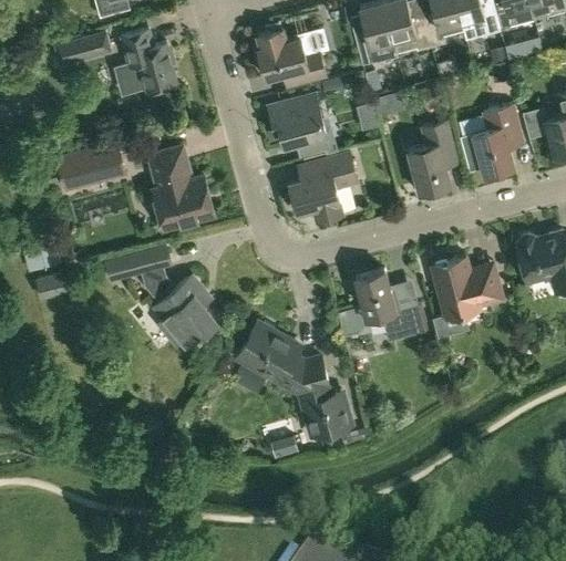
[(129,11),(125,0),(93,0),(99,20),(129,11)]
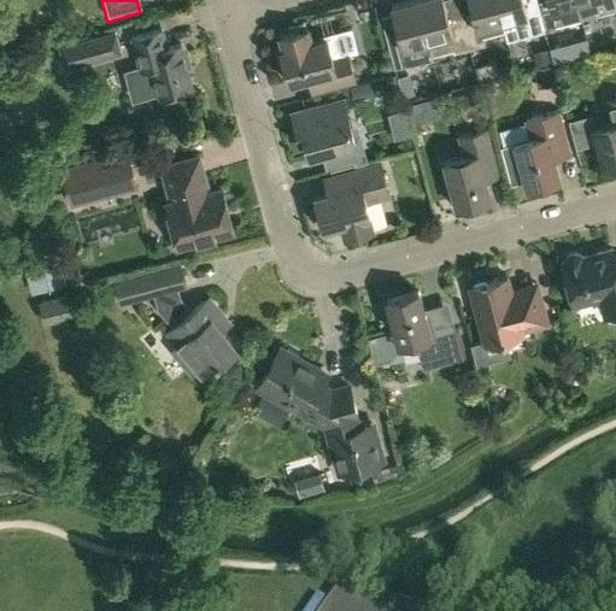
[(468,53),(461,23),(449,27),(441,0),(428,0),(415,4),(427,46),(430,59),(452,53),(453,57),(468,53)]
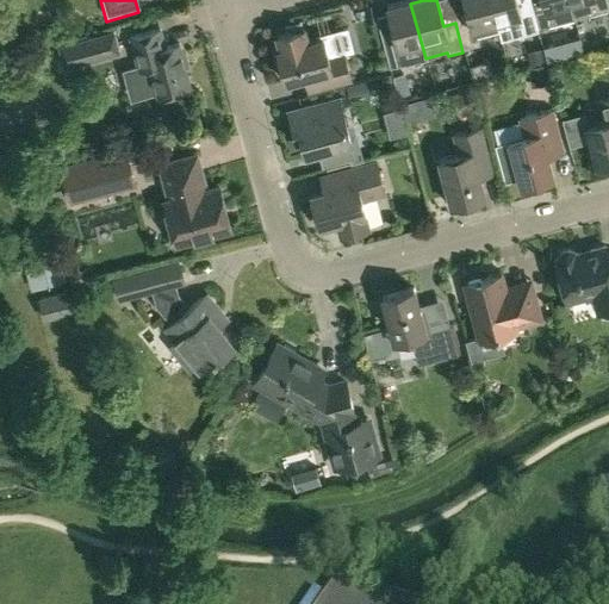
[(483,29),(495,25),(488,0),(461,0),(467,19),(455,23),(463,53),(478,48),(476,39),(485,37),(483,29)]
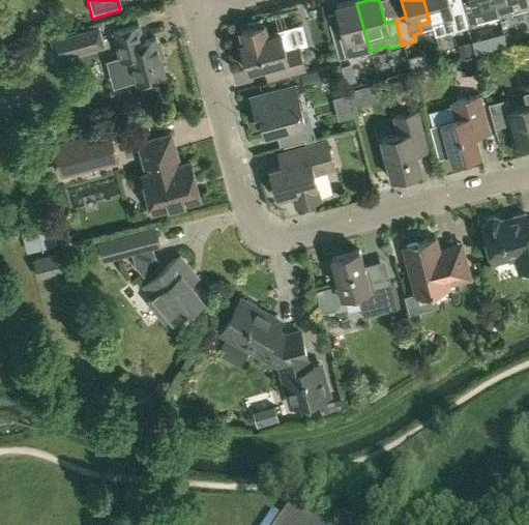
[(466,28),(462,12),(460,3),(449,5),(447,0),(423,0),(430,22),(434,36),(466,28)]
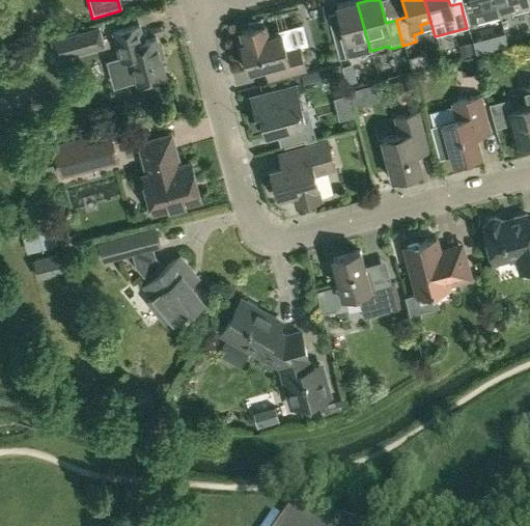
[(486,20),(498,17),(494,0),(470,0),(473,9),(463,12),(467,28),(487,23),(486,20)]
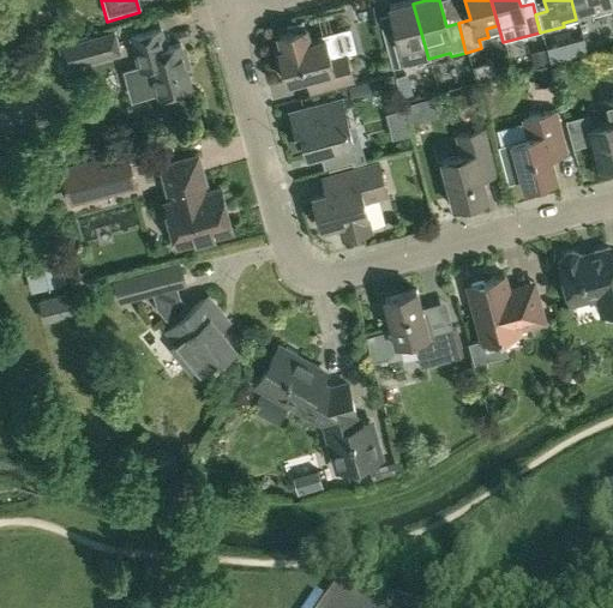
[(612,12),(612,7),(611,0),(571,0),(576,19),(590,16),(590,19),(612,12)]
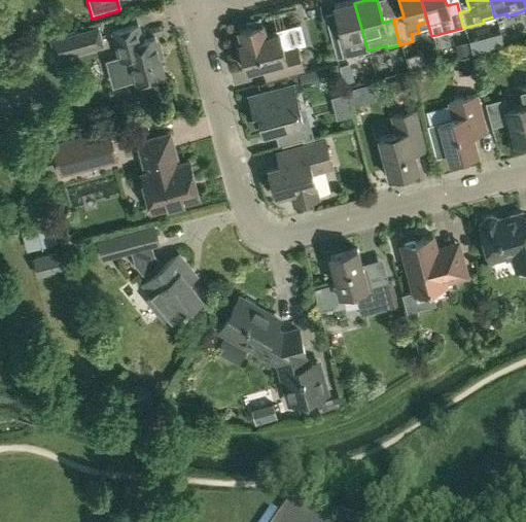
[(353,42),(364,39),(354,3),(334,8),(340,34),(329,37),(337,62),(356,57),(353,42)]
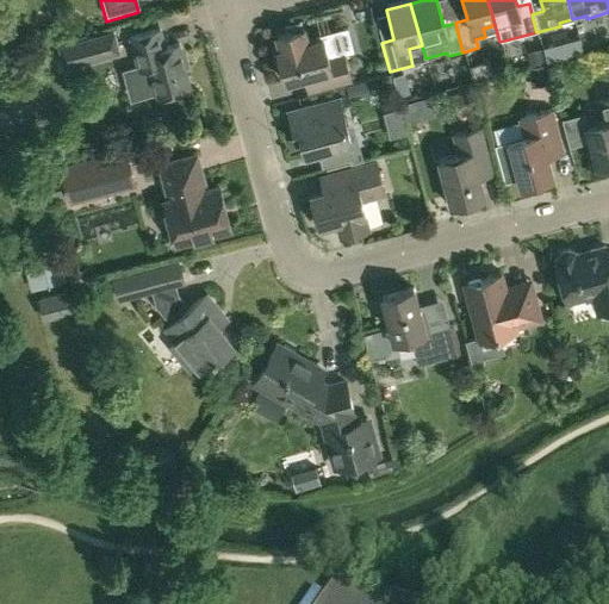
[(275,39),(279,54),(277,55),(285,86),(304,80),(308,95),(350,83),(343,57),(328,61),(322,42),(308,47),(303,32),(300,33),(299,26),(284,31),(285,37),(275,39)]
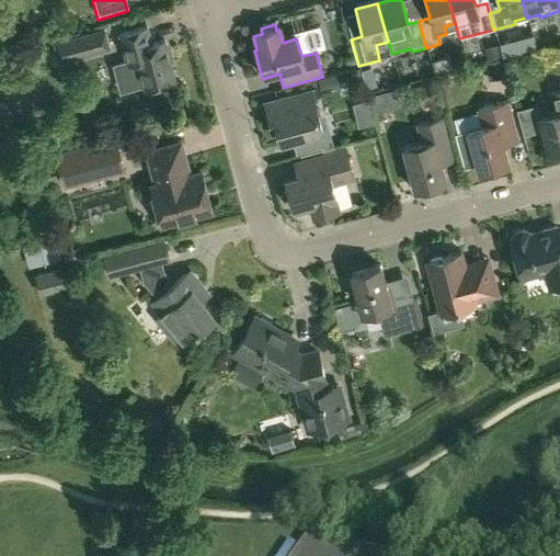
[(147,31),(118,38),(127,67),(115,70),(122,92),(144,87),(145,92),(152,90),(157,92),(164,90),(167,87),(174,84),(163,44),(151,47),(147,31)]
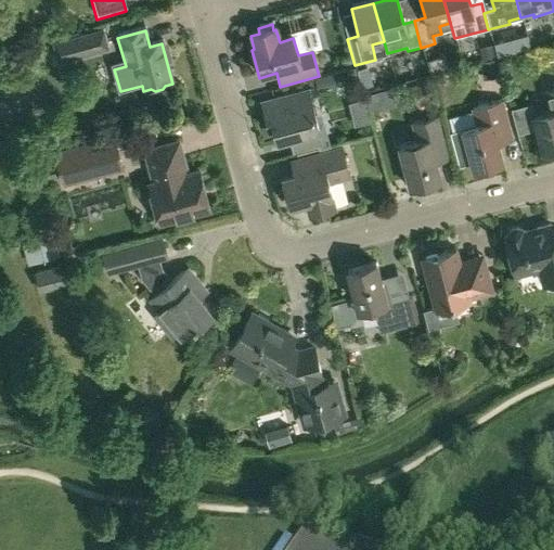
[(107,52),(103,33),(52,46),(58,65),(107,52)]
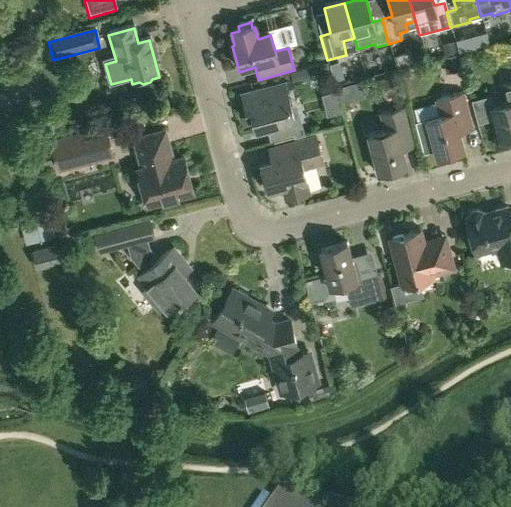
[(444,58),(457,54),(456,49),(454,43),(447,45),(441,47),(444,58)]
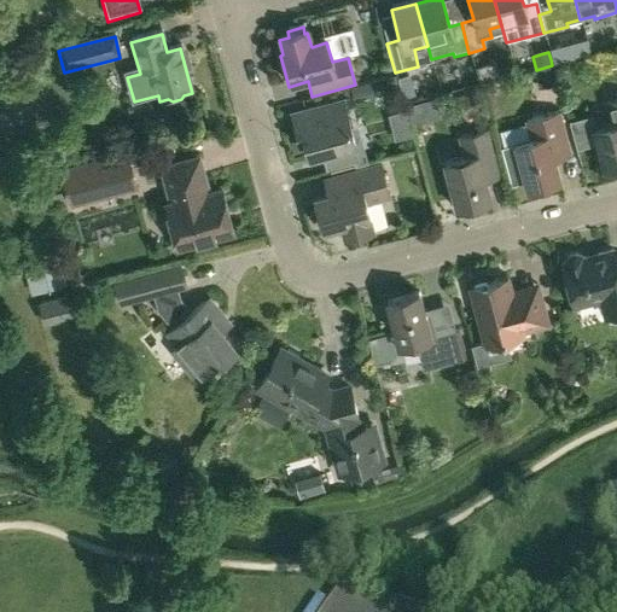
[(616,53),(604,57),(607,73),(616,70),(616,53)]
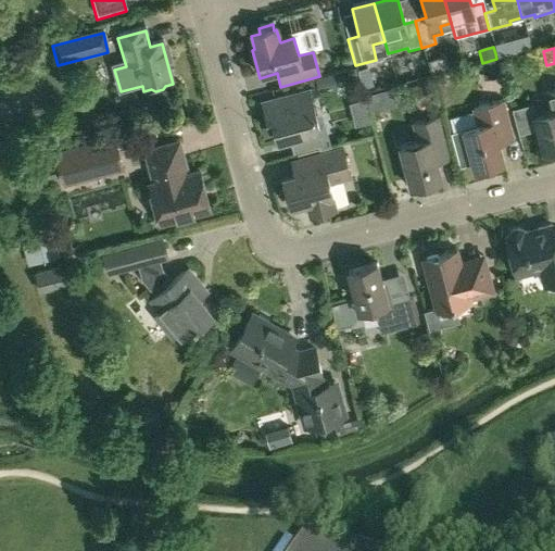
[(497,60),(478,65),(483,85),(503,79),(497,60)]
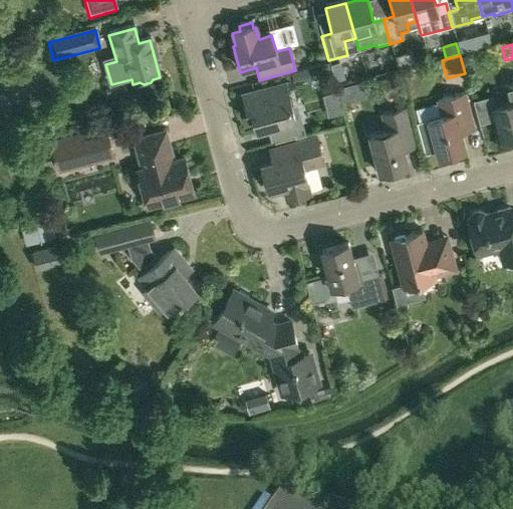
[(340,64),(331,67),(335,83),(344,80),(340,64)]
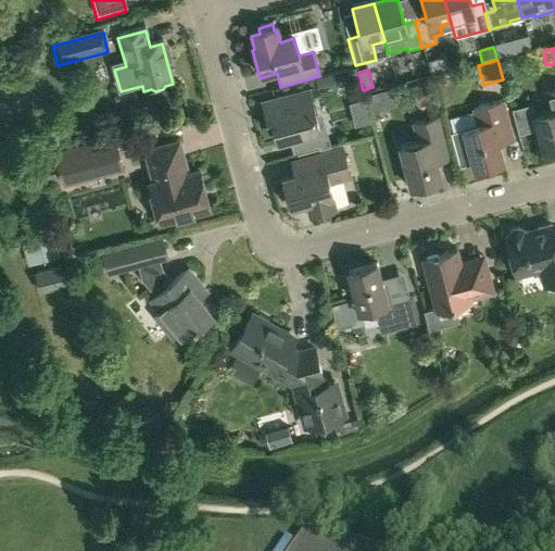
[(331,90),(339,88),(337,82),(336,76),(313,82),(314,85),(316,94),(331,90)]
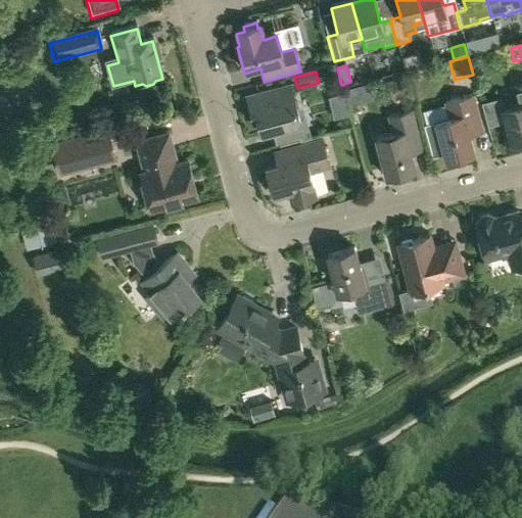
[(401,82),(385,86),(391,105),(407,101),(401,82)]
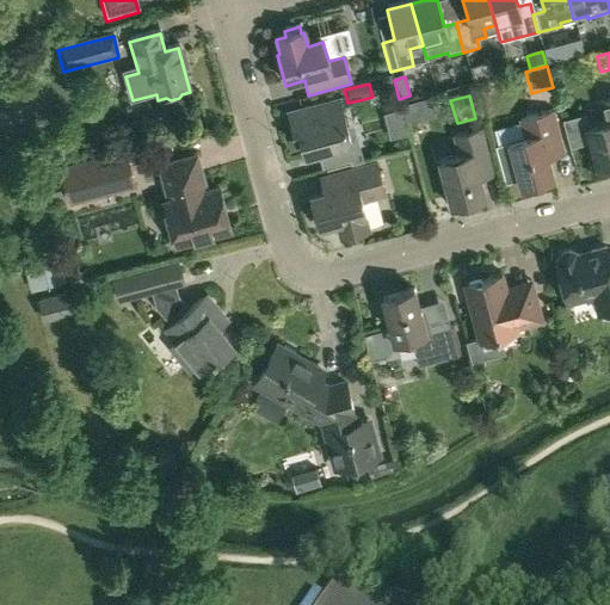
[(351,164),(347,148),(351,147),(339,102),(288,116),(296,144),(301,143),(306,159),(325,154),(328,170),(351,164)]
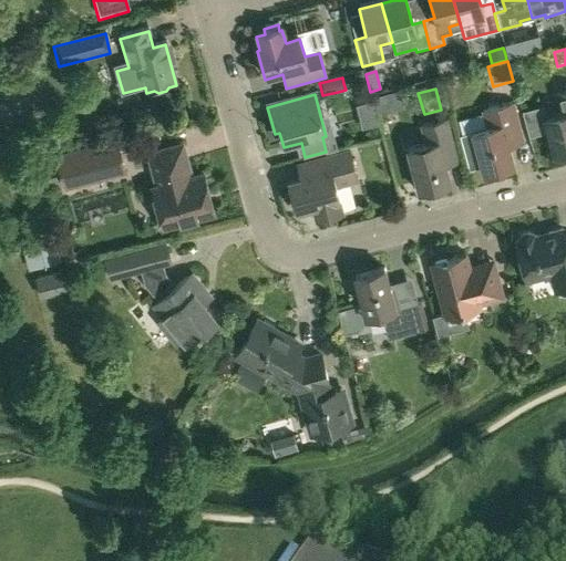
[(544,122),(554,158),(565,155),(565,94),(555,97),(559,117),(544,122)]
